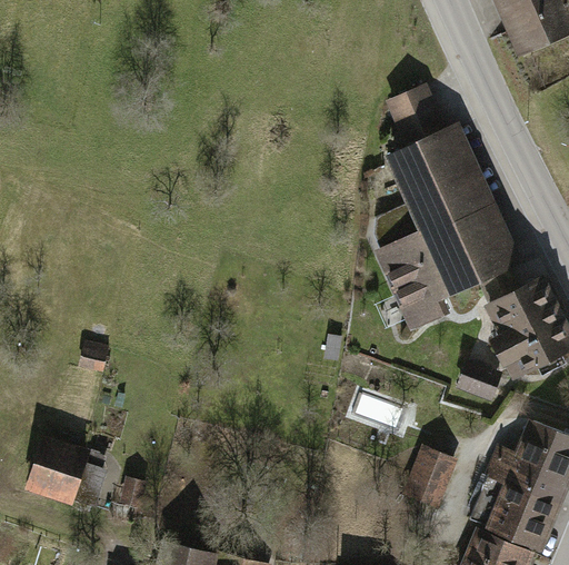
[(496,0),(522,57),(568,35),(568,0),(496,0)]
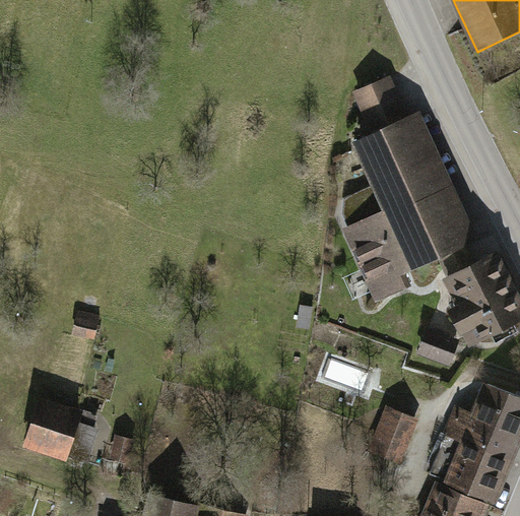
[(389,71),(353,87),(372,130),(355,137),(386,207),(343,227),(375,299),(481,253),(417,108),(406,113),(389,71)]
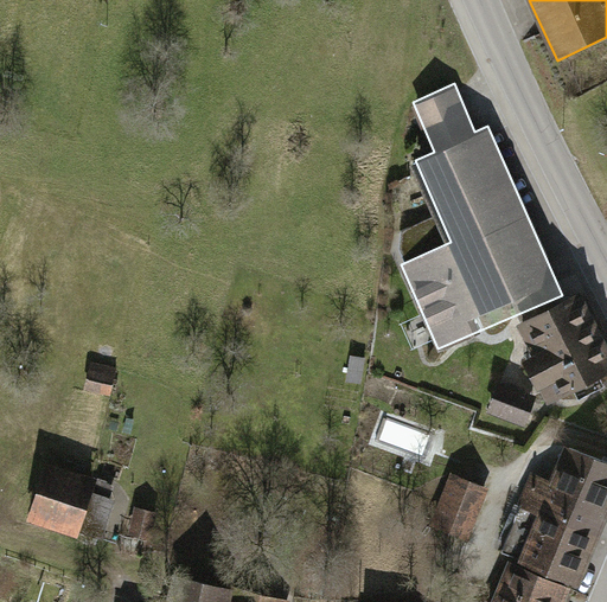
[(509,325),(549,402),(606,370),(606,362),(570,293),(509,325)]
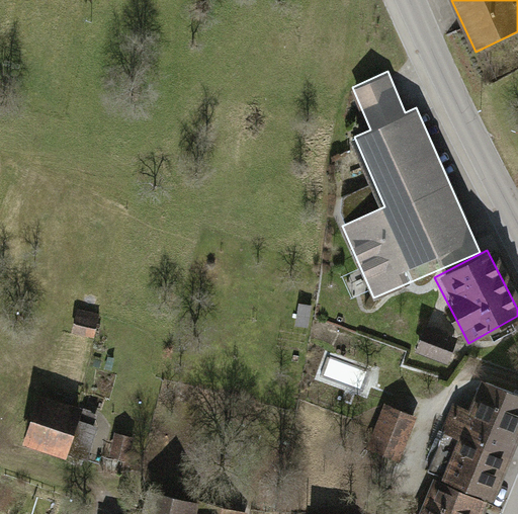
[(100,314),(77,309),(72,332),(94,337),(100,314)]
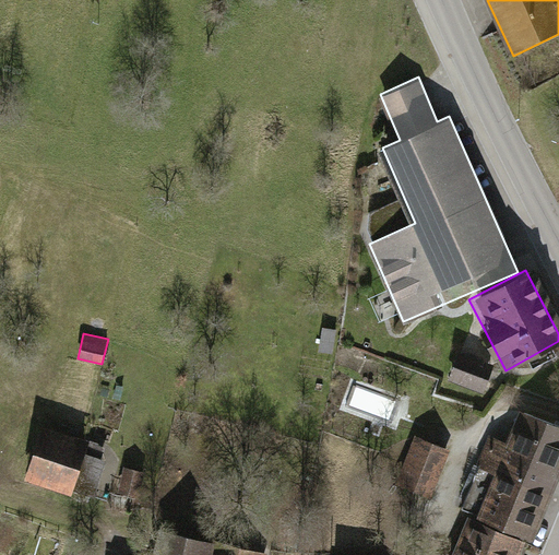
[(496,365),(456,351),(444,384),(484,398),(496,365)]
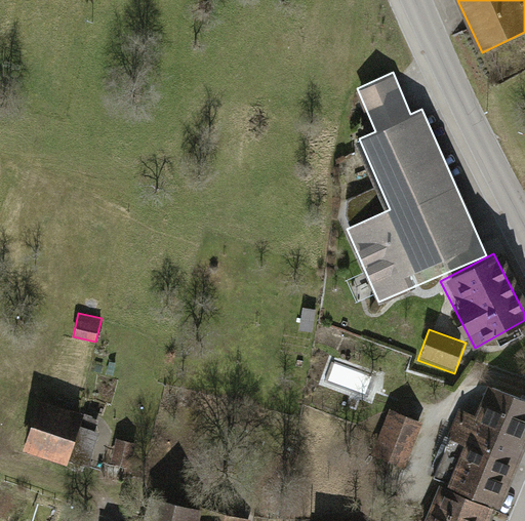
[(524,470),(524,399),(483,383),(472,411),(454,404),(423,481),(438,489),(494,510),(508,515),(524,470)]
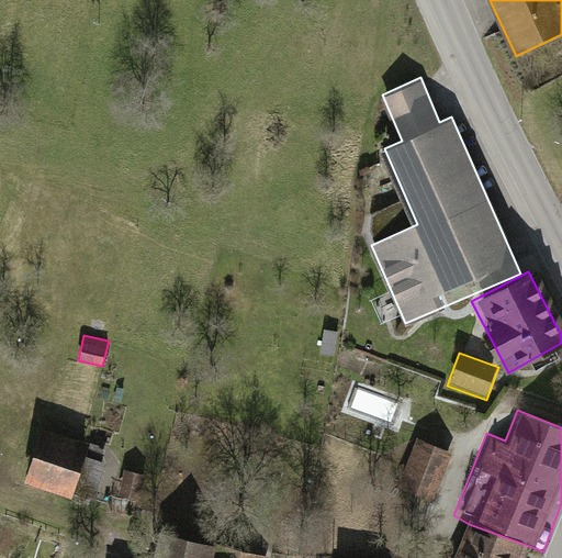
[(90,444),(41,428),(24,483),(74,498),(90,444)]
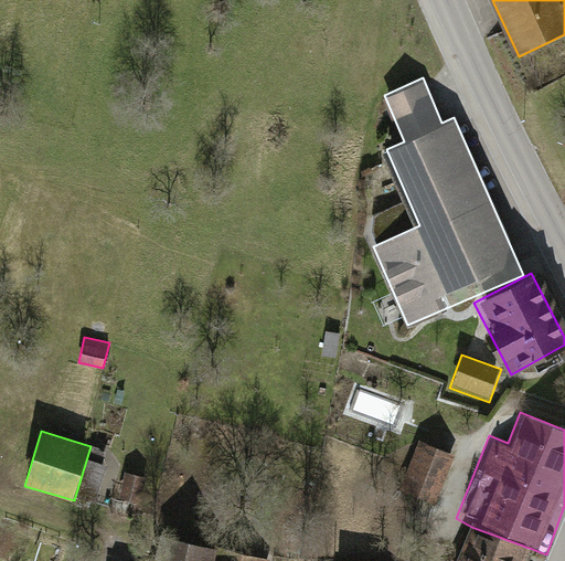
[(456,455),(416,441),(401,486),(439,500),(456,455)]
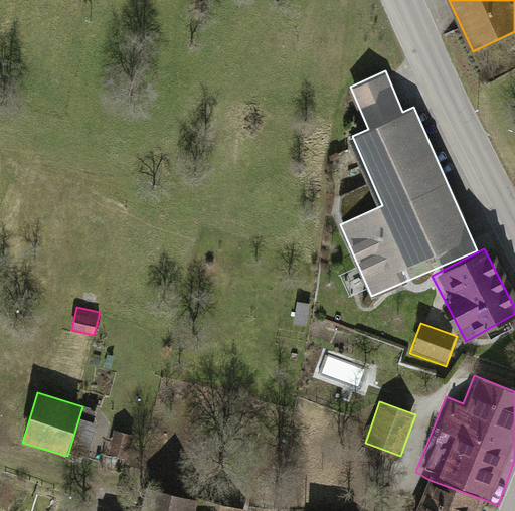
[(75,441),(90,445),(100,413),(81,408),(77,422),(80,423),(75,441)]
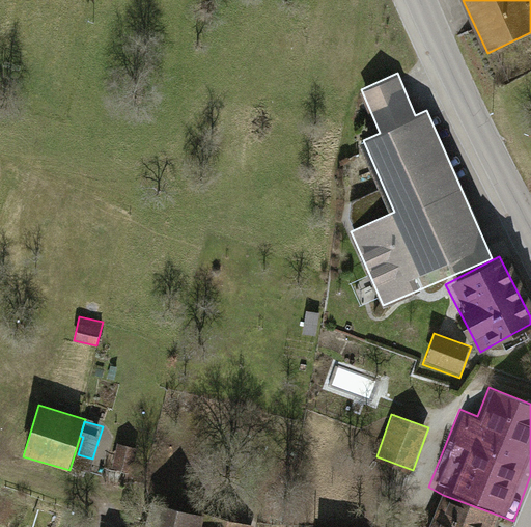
[(138,447),(117,441),(110,464),(131,470),(138,447)]
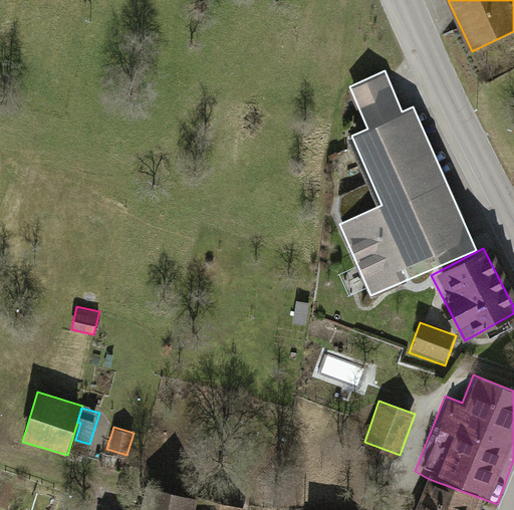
[(429,479),(417,509),(479,509),(484,499),(429,479)]
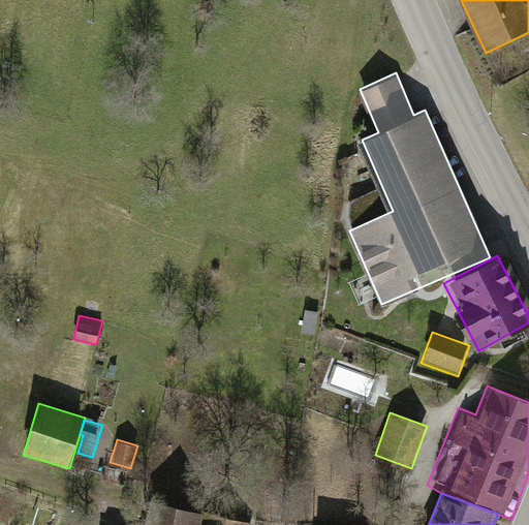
[(143,524),(191,524),(195,513),(149,501),(143,524)]
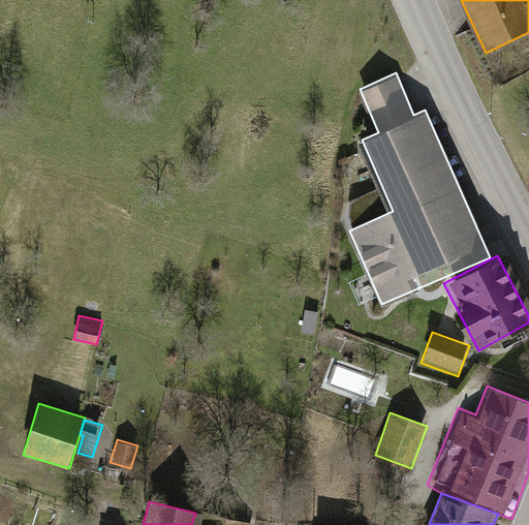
[(195,513),(191,524),(252,524),(253,524),(195,513)]
